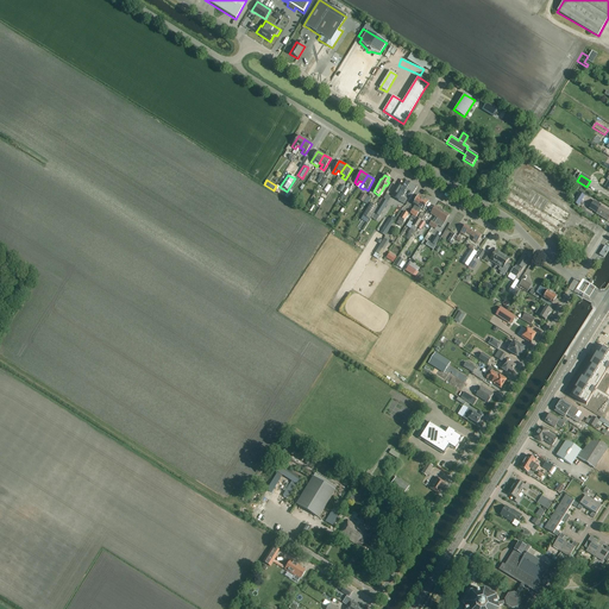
[(397,186),(390,196),(391,196),(393,198),(400,201),(400,202),(403,203),(406,199),(402,198),(406,192),(405,190),(408,184),(402,181),(399,186),(397,186)]
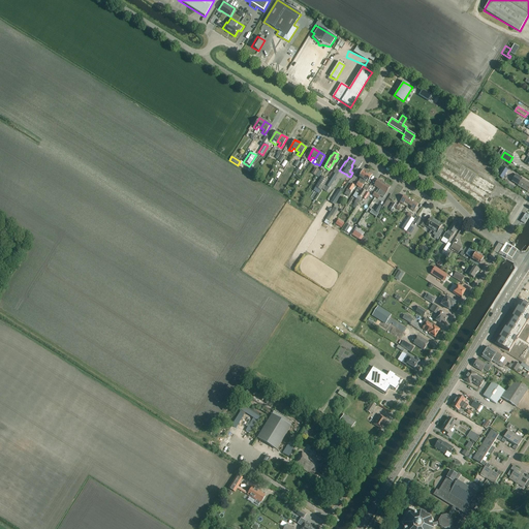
[(503,179),(508,170),(503,167),(498,176),(503,179)]
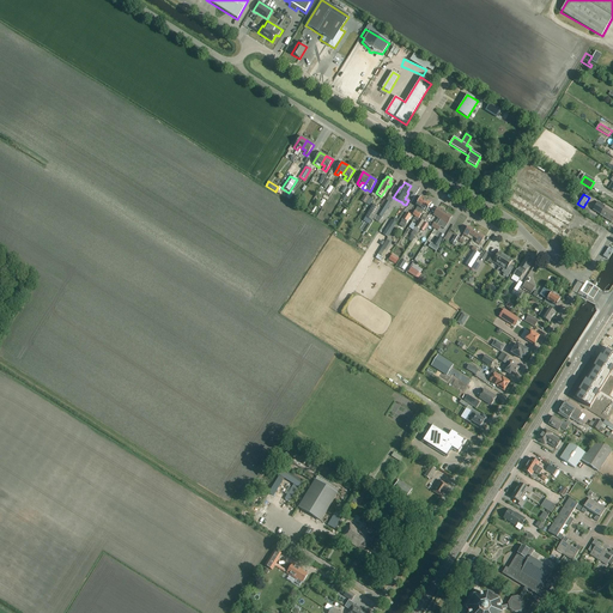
[(416,217),(426,200),(422,198),(416,205),(418,206),(412,214),(416,217)]
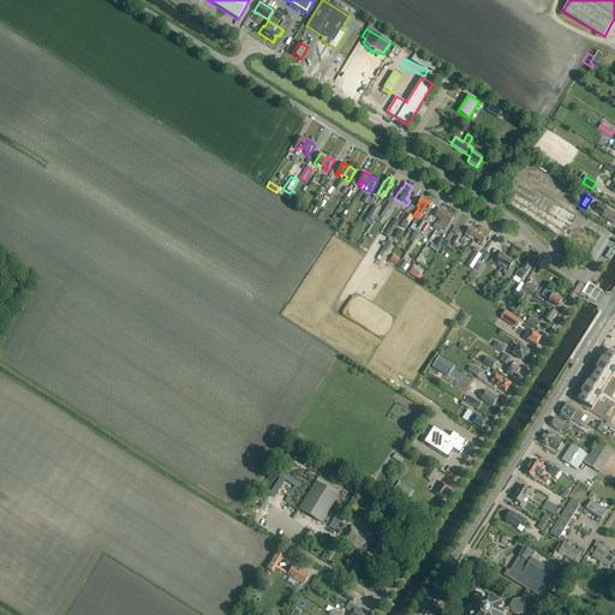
[(428,201),(417,218),(416,220),(418,221),(423,215),(425,210),(428,212),(433,204),(428,201)]
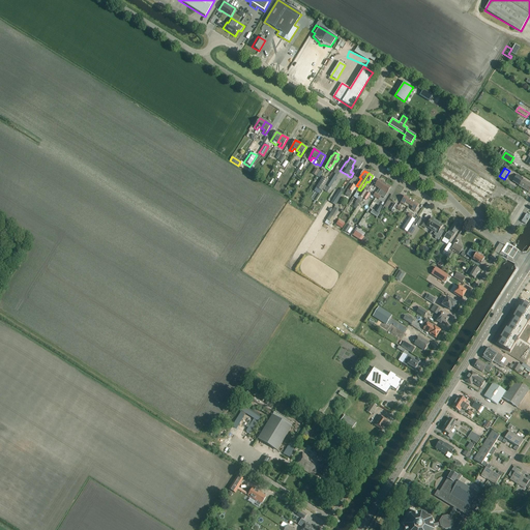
[(330,179),(325,186),(330,188),(337,177),(337,176),(333,174),(330,179)]
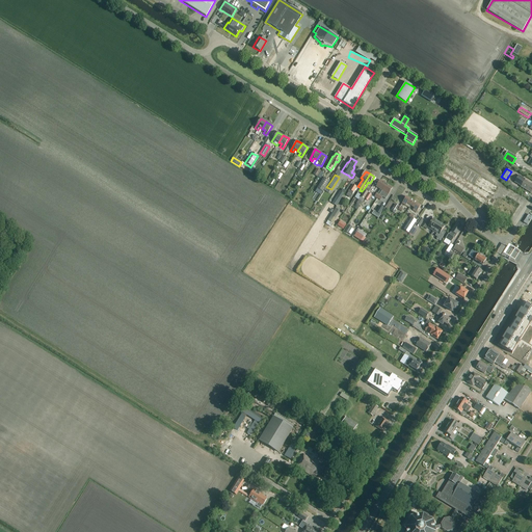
[(531,193),(531,190),(531,184),(525,181),(526,180),(520,176),(515,182),(522,186),(521,187),(531,193)]
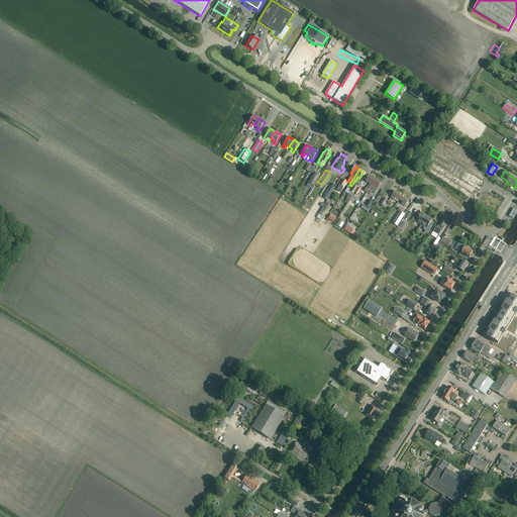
[(314,187),(320,177),(315,173),(308,183),(314,187)]
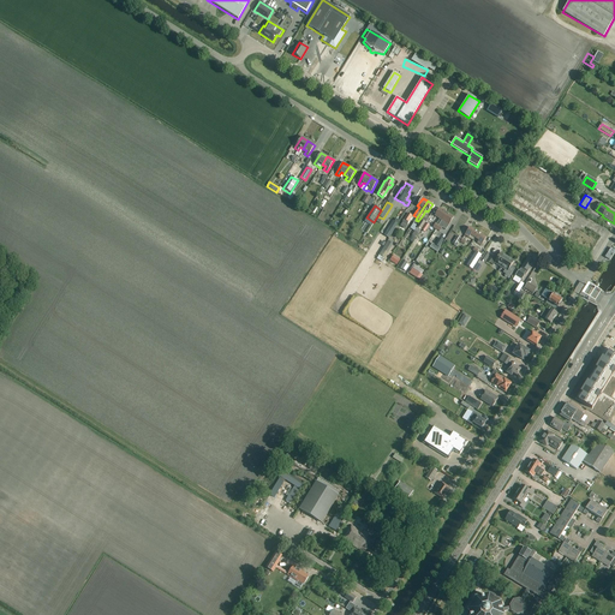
[(507,207),(505,212),(553,238),(554,234),(549,231),(514,212),(514,210),(507,207)]
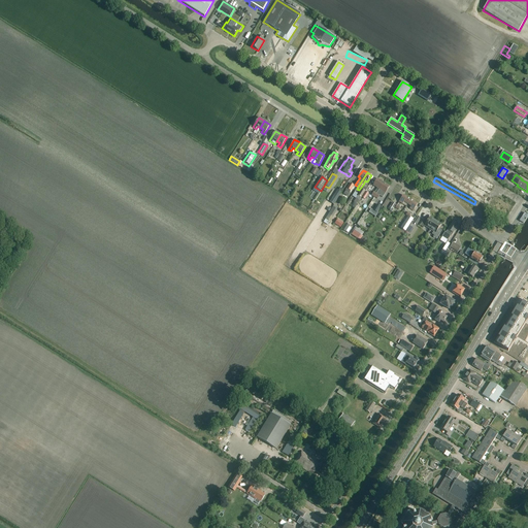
[(374,197),(384,183),(377,178),(373,186),(377,188),(374,192),(371,195),(372,196),(372,197),(373,198),(374,197)]
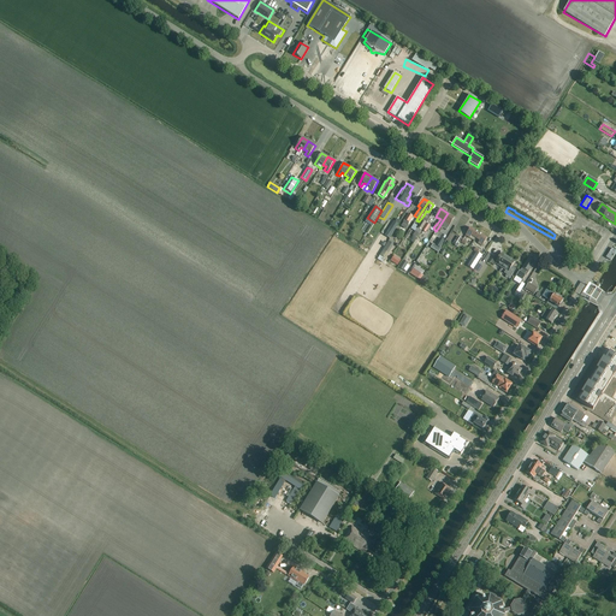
[(437,230),(440,232),(442,230),(443,227),(446,230),(449,225),(454,218),(448,213),(437,230)]
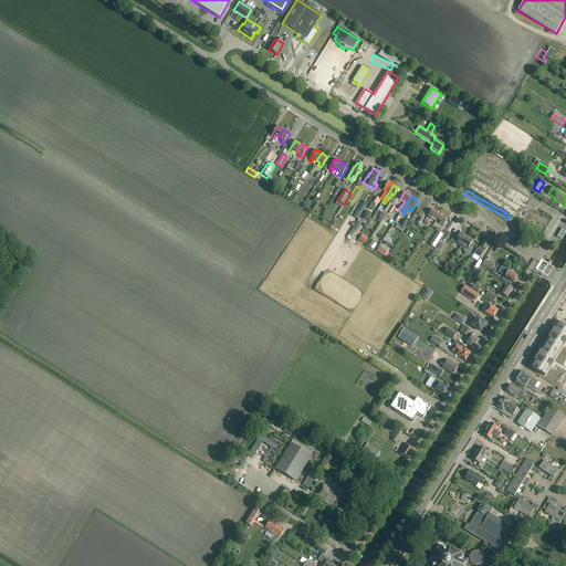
[(510,205),(515,209),(521,201),(516,197),(510,205)]
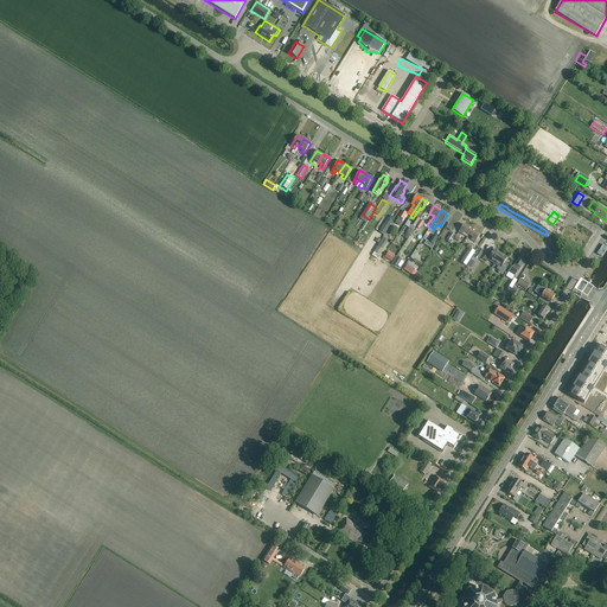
[(388,218),(379,232),(384,236),(394,221),(389,218),(388,218)]
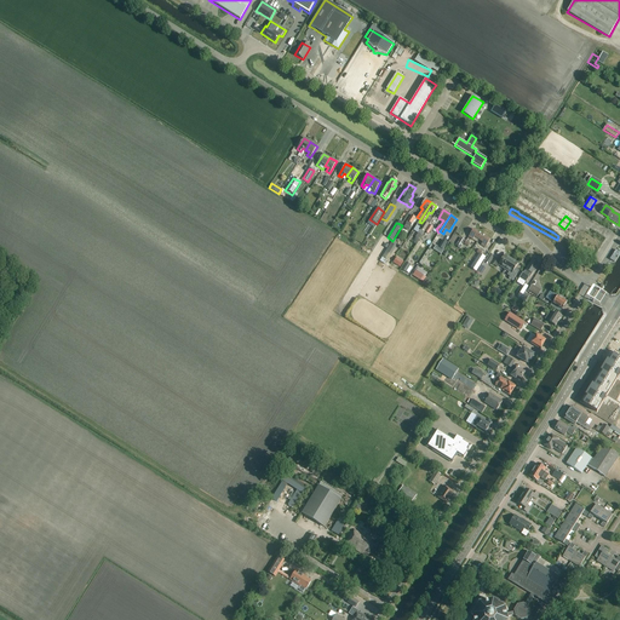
[(365,231),(367,228),(361,224),(355,230),(360,234),(362,230),(365,231)]
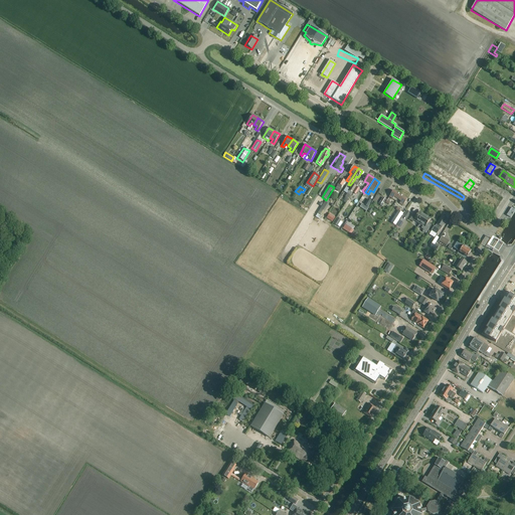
[(397,199),(400,195),(393,190),(389,197),(392,199),(393,197),(397,199)]
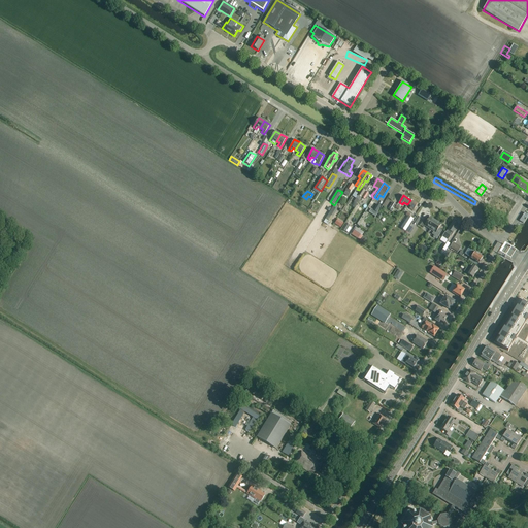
[(410,200),(407,204),(410,206),(409,208),(414,210),(418,204),(410,200)]
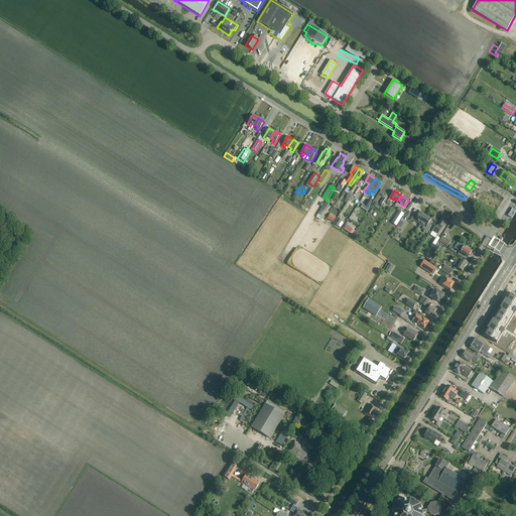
[(318,215),(321,217),(329,206),(326,204),(318,215)]
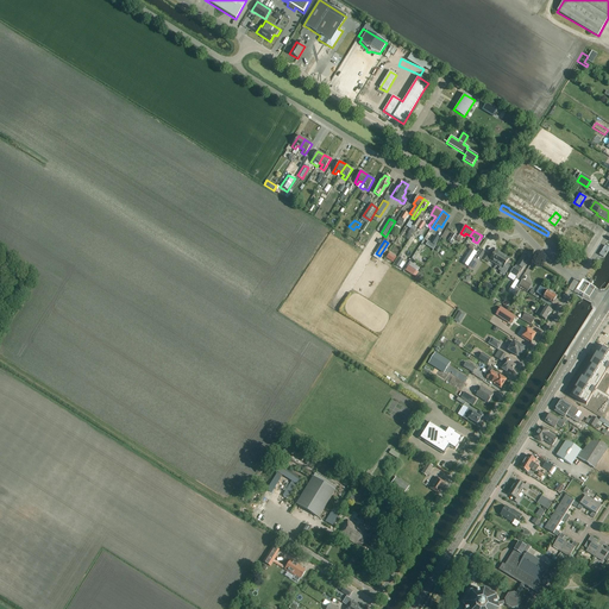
[(468,265),(476,252),(472,250),(471,249),(463,262),(468,265)]
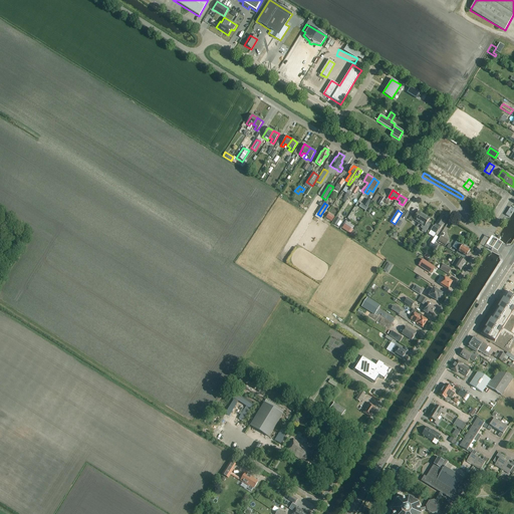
[(413,214),(409,220),(413,222),(414,220),(419,223),(424,215),(419,212),(416,216),(413,214)]
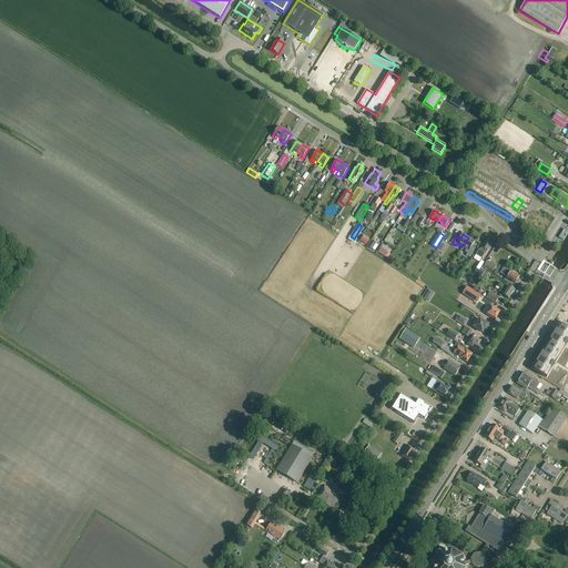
[(358,247),(362,243),(355,237),(351,243),(358,247)]
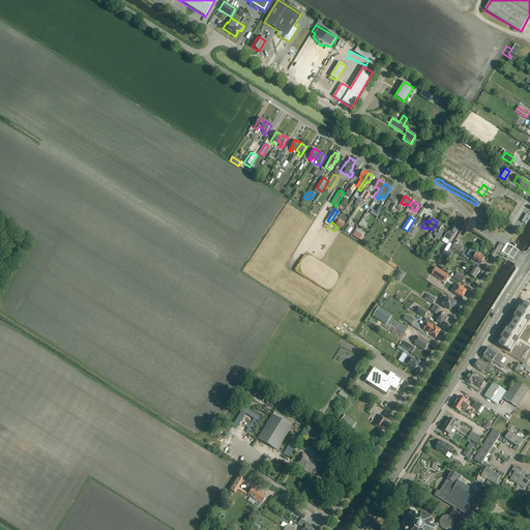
[(437,222),(432,230),(435,233),(434,235),(436,236),(435,238),(438,240),(442,235),(438,233),(440,230),(443,225),(437,222)]
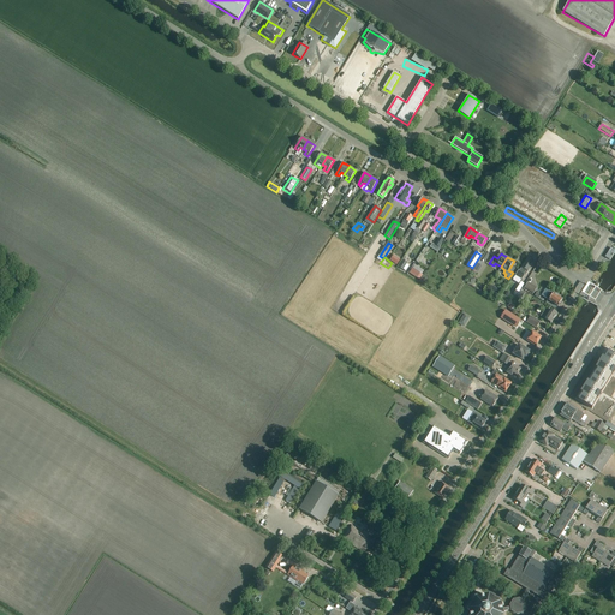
[(529,272),(533,263),(527,258),(523,268),(521,268),(520,270),(519,270),(515,276),(521,280),(525,275),(526,275),(529,272)]
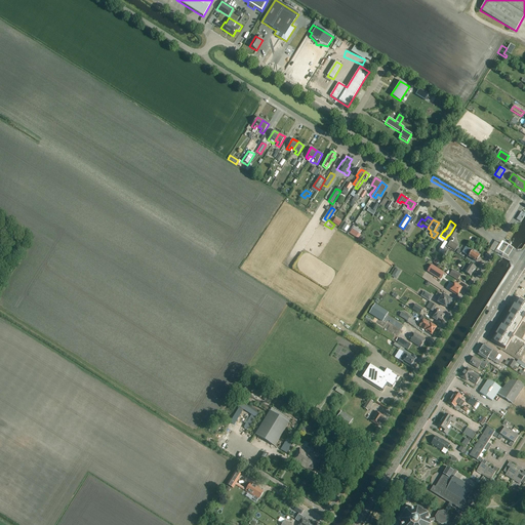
[(340,229),(346,232),(350,227),(344,223),(340,229)]
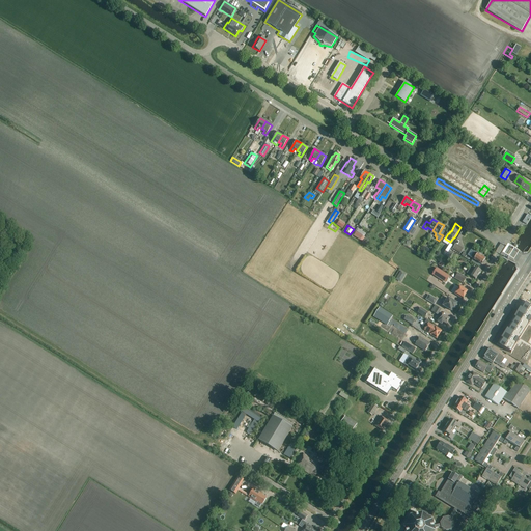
[(460,254),(464,249),(455,244),(452,249),(460,254)]
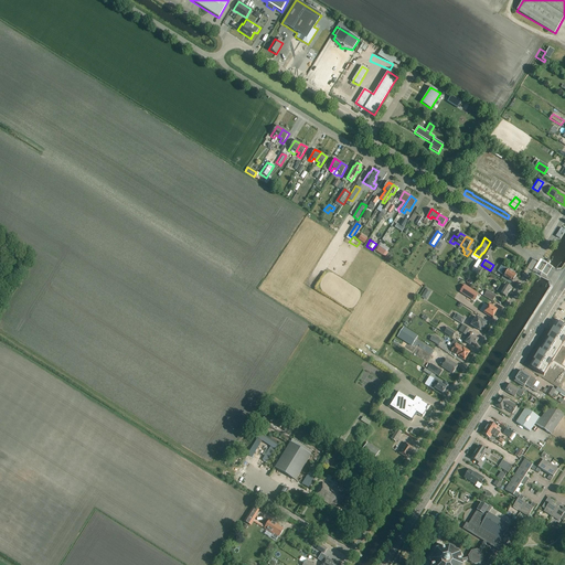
[(551,260),(550,260),(540,277),(540,278),(541,278),(551,262),(551,260)]
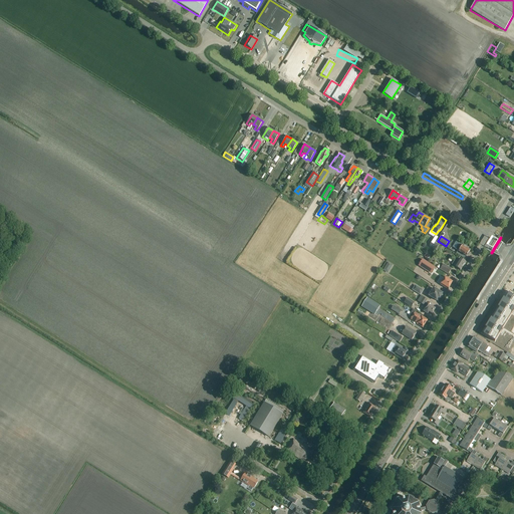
[(437,251),(440,245),(433,241),(429,246),(437,251)]
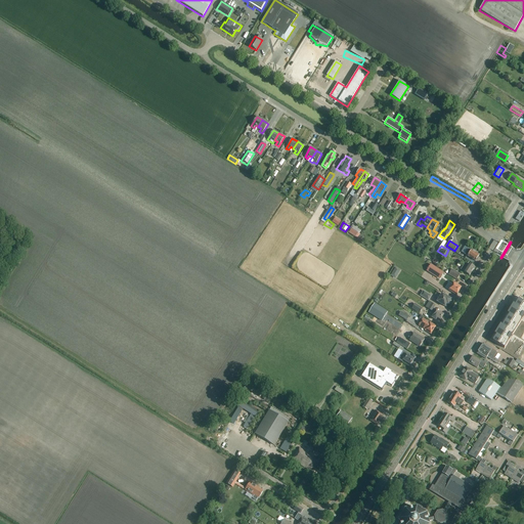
[(472,250),(468,248),(464,254),(475,261),(476,261),(477,261),(478,259),(478,258),(479,256),(475,253),(476,252),(472,250)]
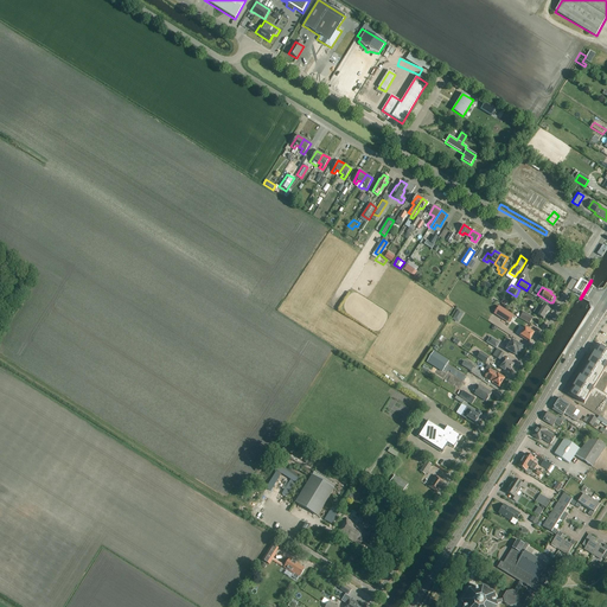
[(589,304),(599,289),(599,288),(598,288),(588,302),(588,304),(589,304)]
